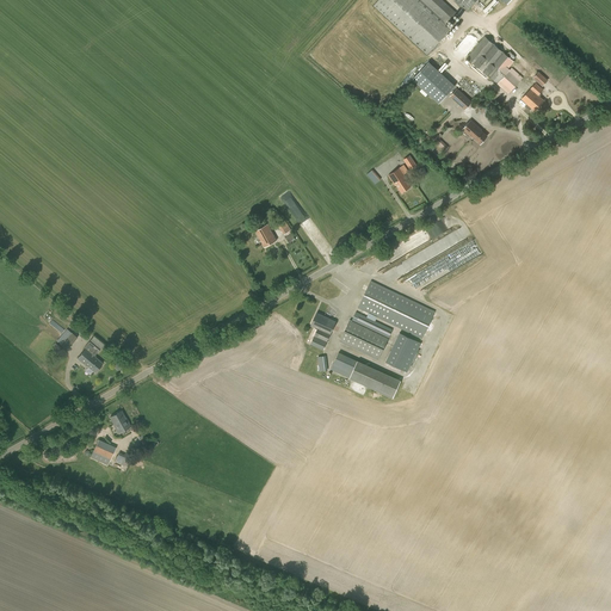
[(377,0),(374,6),(427,55),(451,29),(446,23),(456,12),(442,0),(455,0),(467,11),(476,0),(377,0)]
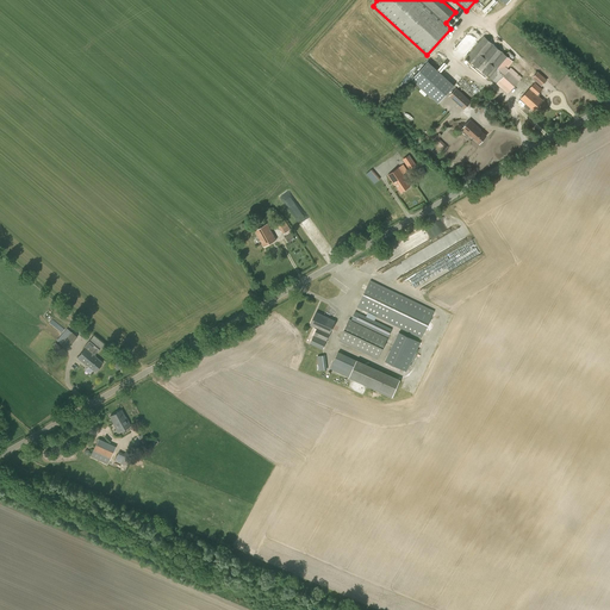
[(511,68),(510,69),(509,70),(508,69),(509,67),(506,66),(512,60),(484,36),(466,57),(497,83),(508,93),(522,78),(511,68)]
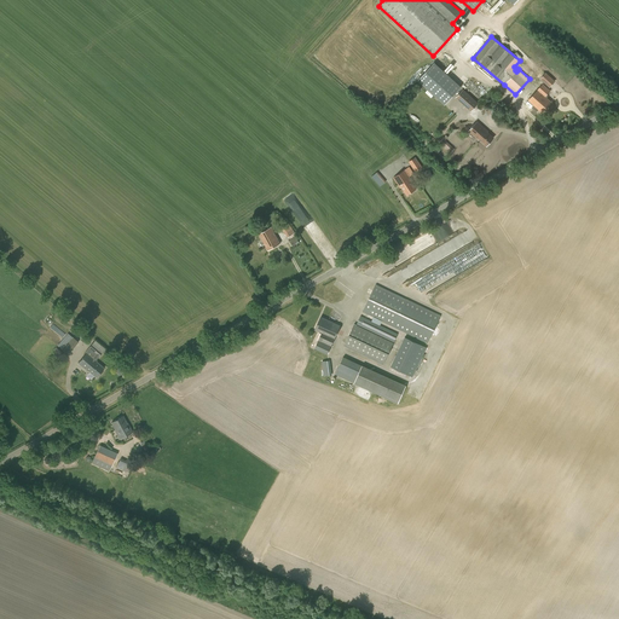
[(434,62),(417,80),(445,104),(461,86),(434,62)]
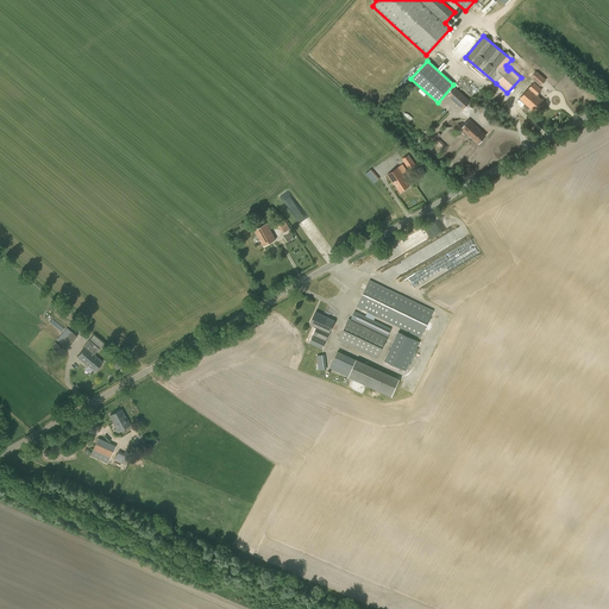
[(534,75),(532,77),(541,86),(546,80),(538,71),(534,75)]
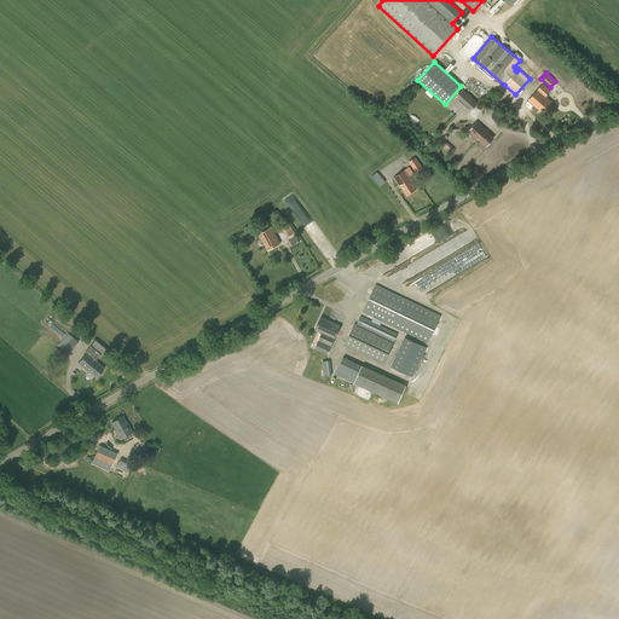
[(537,113),(538,110),(542,113),(551,102),(547,98),(548,97),(547,96),(550,91),(543,84),(528,100),(532,104),(527,108),(530,110),(530,109),(531,109),(532,108),(537,113)]
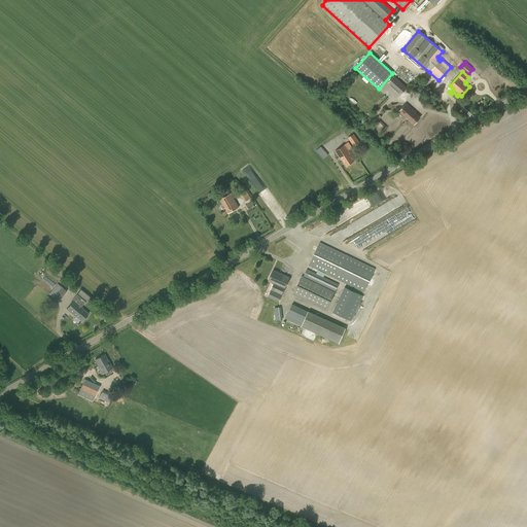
[(401,94),(407,88),(394,77),(388,83),(401,94)]
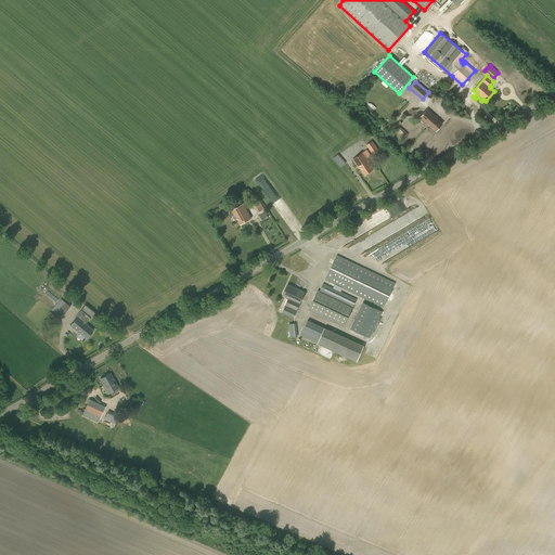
[(427,108),(420,117),(429,126),(429,125),(436,130),(442,124),(437,118),(437,117),(427,108)]
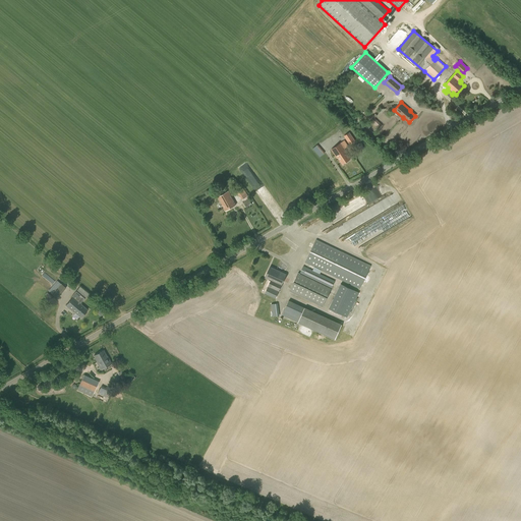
[(372,116),(369,120),(380,129),(383,125),(372,116)]
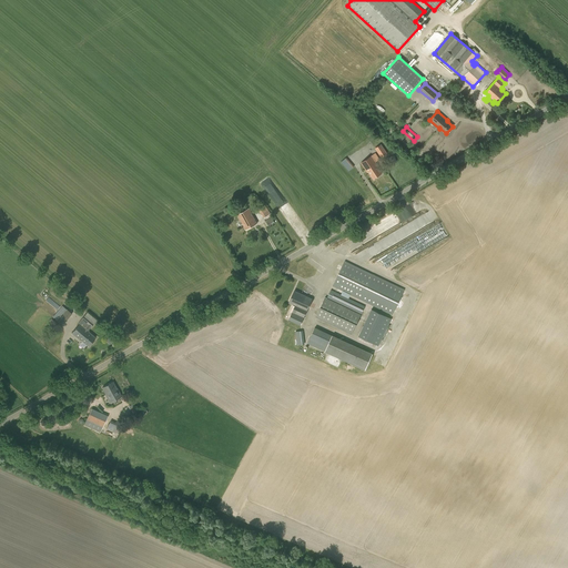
[(382,158),(387,153),(381,144),(376,148),(375,149),(382,158)]
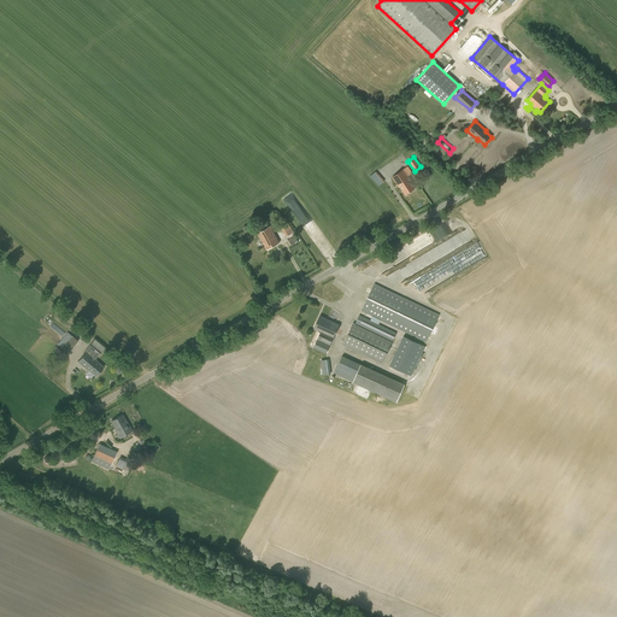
[(404,169),(392,177),(399,187),(400,187),(405,194),(415,188),(410,181),(411,181),(404,169)]
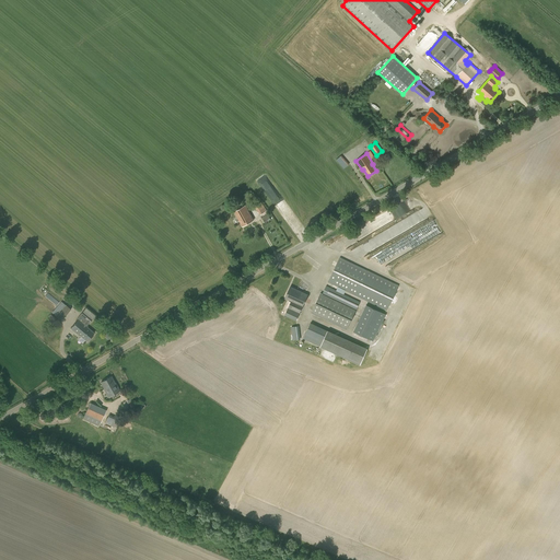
[(341,155),(336,160),(345,168),(349,164),(341,155)]
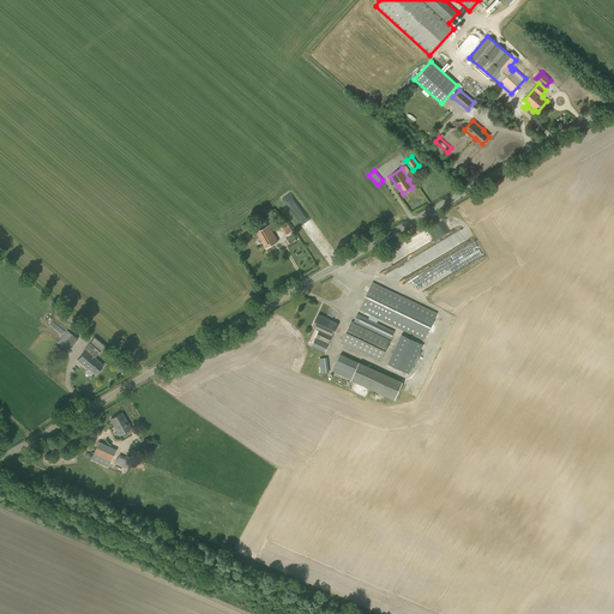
[(416,236),(422,247),(455,229),(449,218),(416,236)]
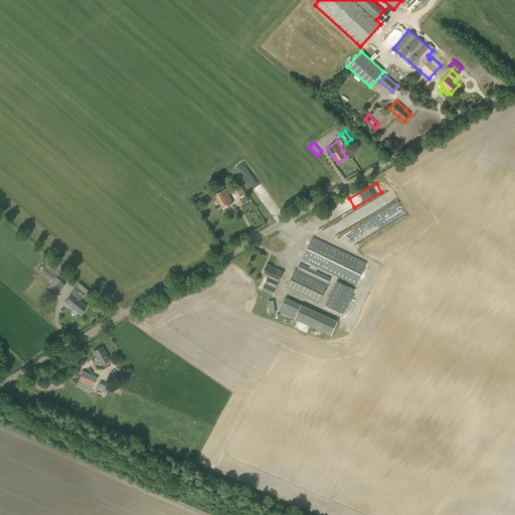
[(238,198),(245,194),(240,186),(234,190),(238,198)]
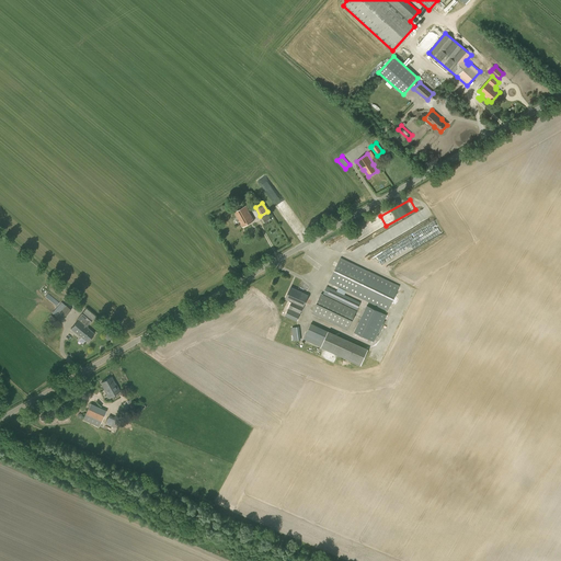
[(245,205),(235,212),(242,227),(254,220),(245,205)]
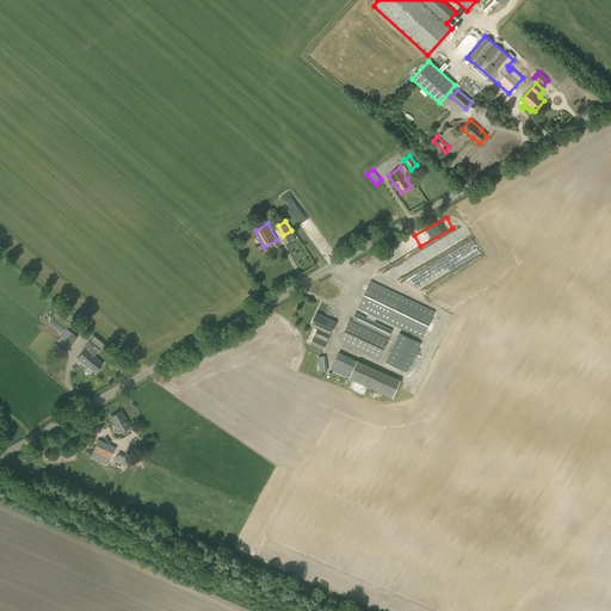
[(285,238),(289,244),(296,239),(292,234),(285,238)]
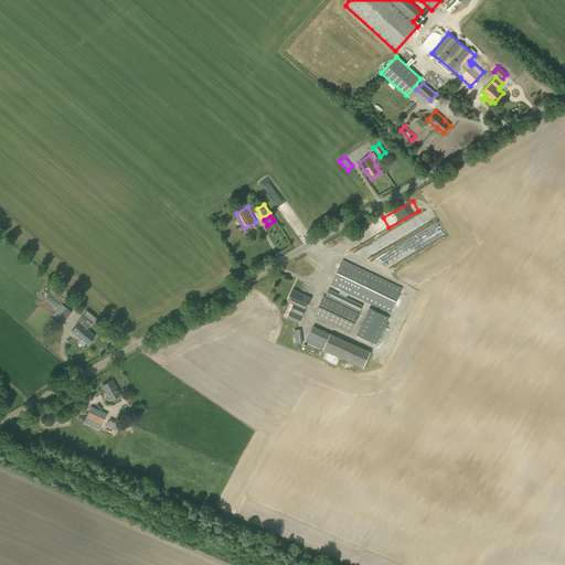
[(407,240),(415,252),(425,246),(420,238),(417,241),(414,235),(407,240)]
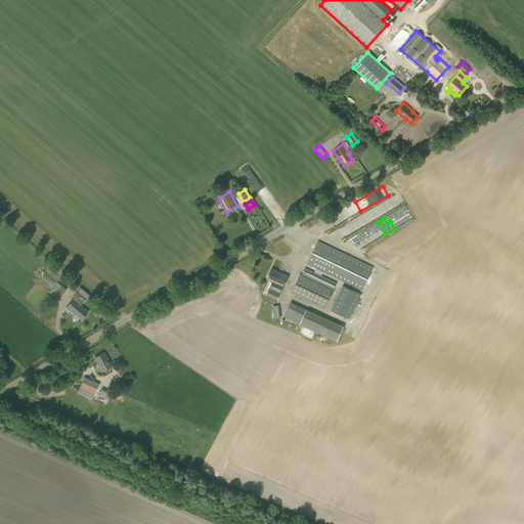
[(307,264),(362,291),(373,267),(318,241),(307,264)]
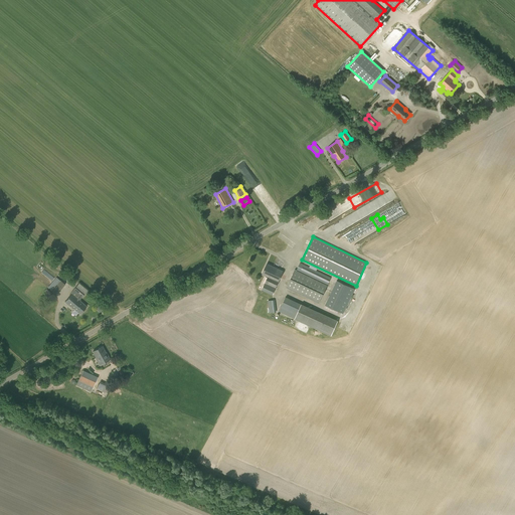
[(262,290),(272,295),(284,271),(267,263),(262,274),(268,277),(262,290)]
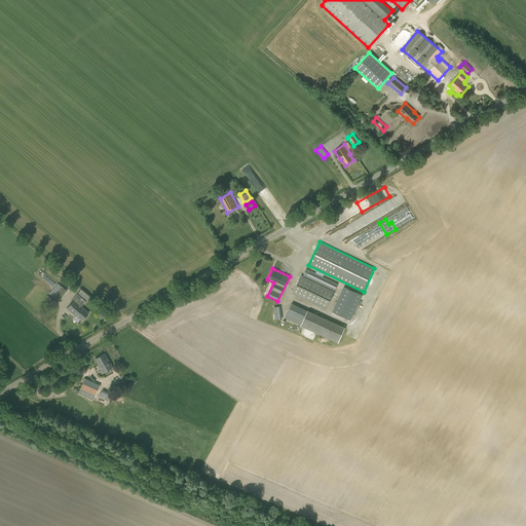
[(306,268),(302,276),(301,275),(292,294),(326,309),(338,283),(306,268)]
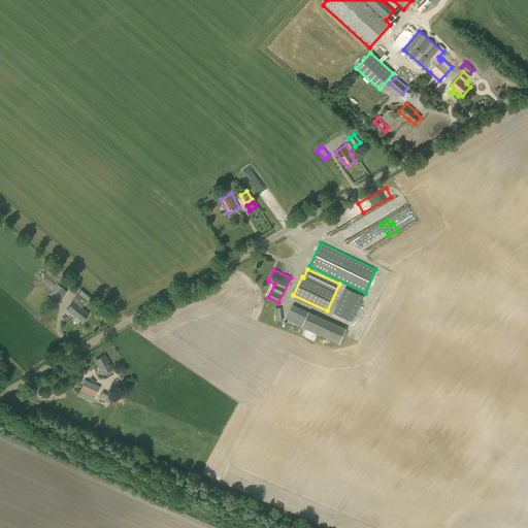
[(345,287),(333,312),(352,322),(364,296),(345,287)]
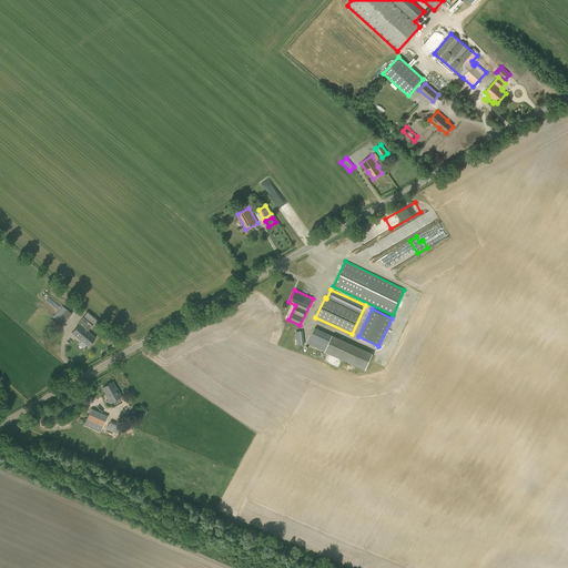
[(67,310),(57,321),(62,325),(72,314),(67,310)]
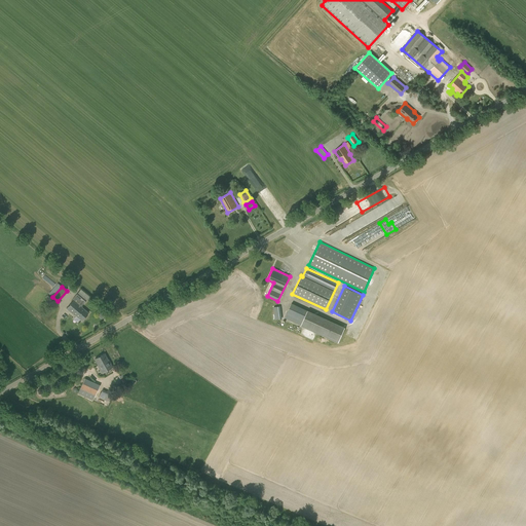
[(72,299),(73,300),(67,308),(75,314),(82,320),(88,312),(81,307),(82,306),(81,306),(87,299),(78,292),(72,299)]
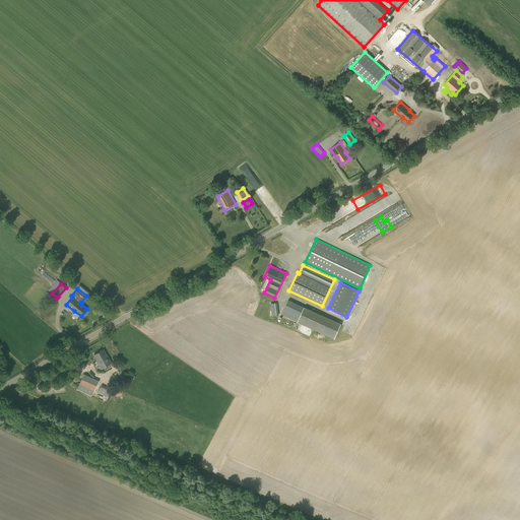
[(311,328),(334,339),(341,324),(318,313),(288,299),(281,315),(311,328)]
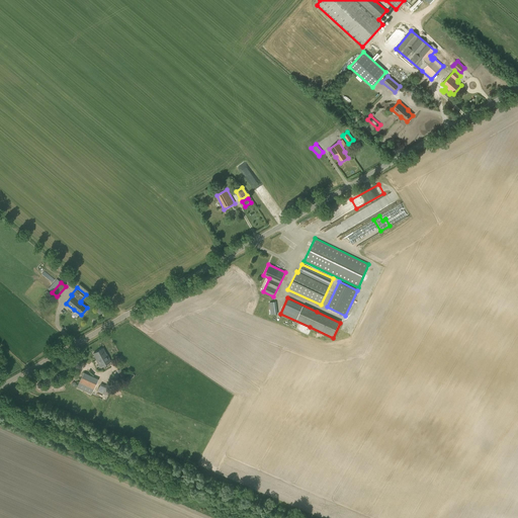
[(269,303),(271,315),(277,314),(276,301),(269,303)]
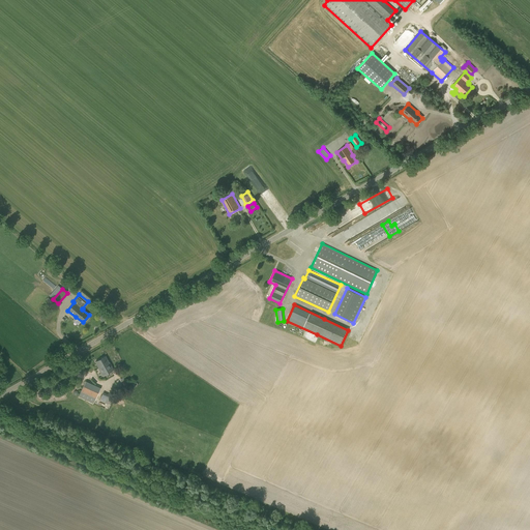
[(98,369),(102,376),(113,370),(109,362),(105,356),(95,361),(98,367),(98,369)]
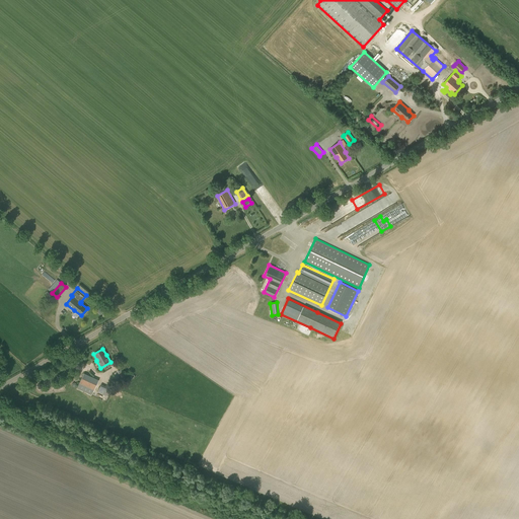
[(98,380),(84,373),(76,388),(91,395),(98,380)]
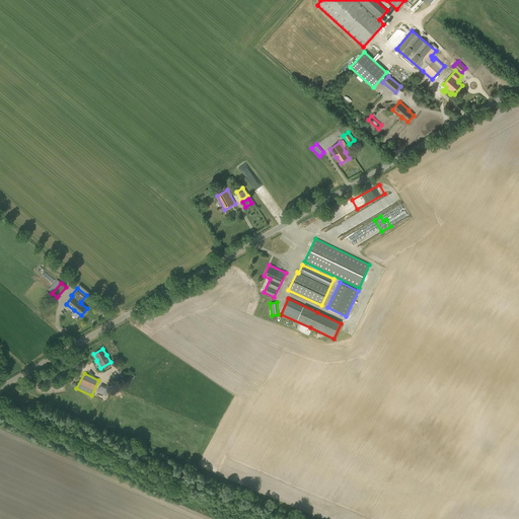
[(110,388),(100,384),(97,391),(106,396),(110,388)]
